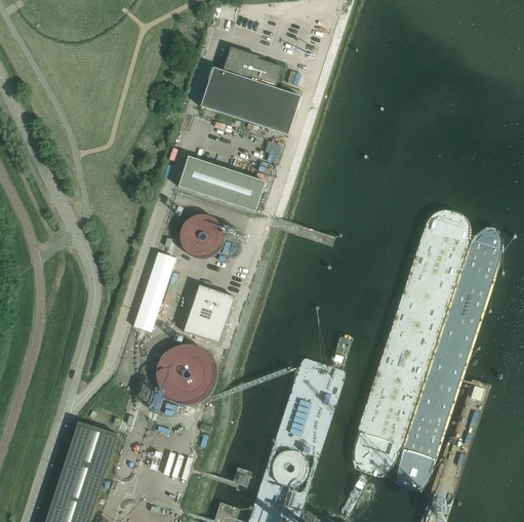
[(275,87),(277,81),(282,66),(263,59),(258,58),(259,55),(230,45),(222,70),(213,67),(200,106),(287,134),(300,95),(275,87)]
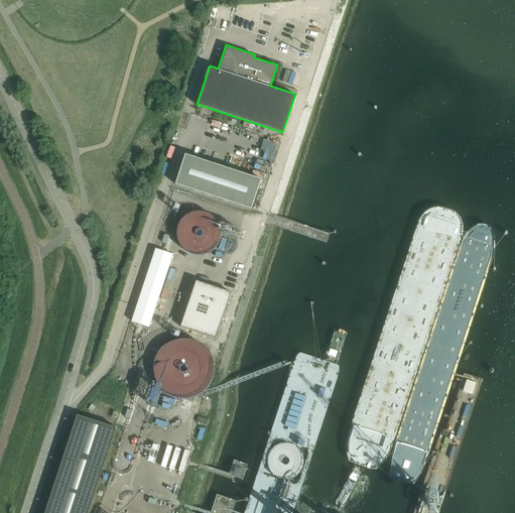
[(276,81),(275,86),(296,93),(297,88),(276,81)]
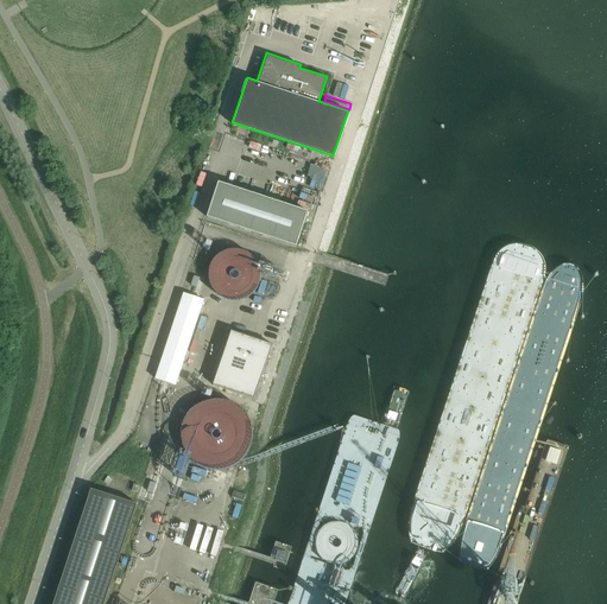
[(295,245),(307,209),(217,179),(206,215),(295,245)]
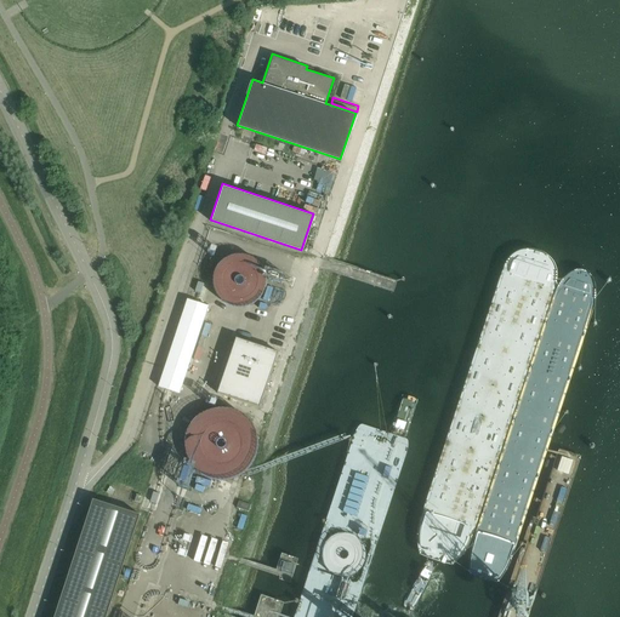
[(187,297),(158,384),(178,390),(208,303),(187,297)]
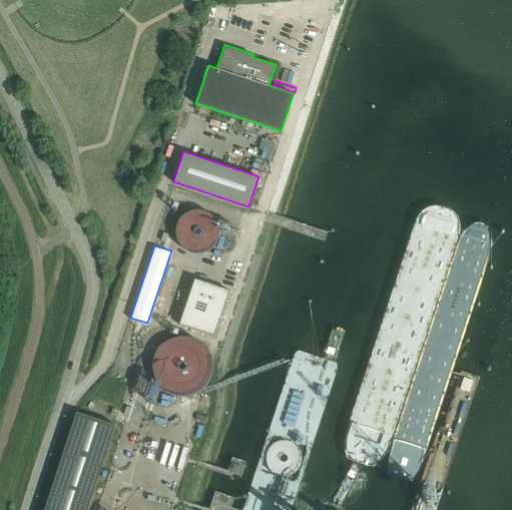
[(210,370),(209,343),(188,335),(162,336),(153,360),(154,379),(149,393),(149,398),(155,398),(159,387),(178,393),(202,392),(210,370)]
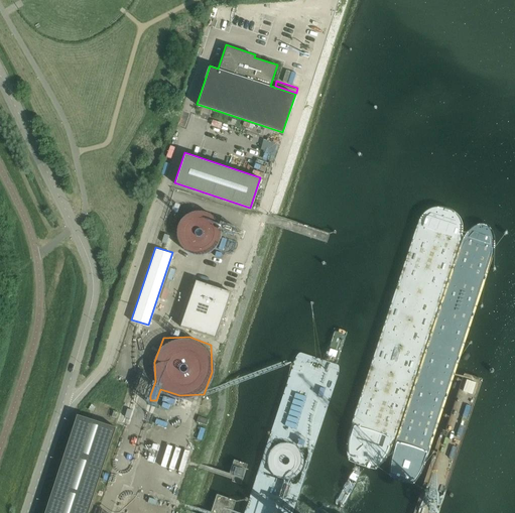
[(86,512),(115,425),(78,413),(77,413),(43,512),(86,512)]
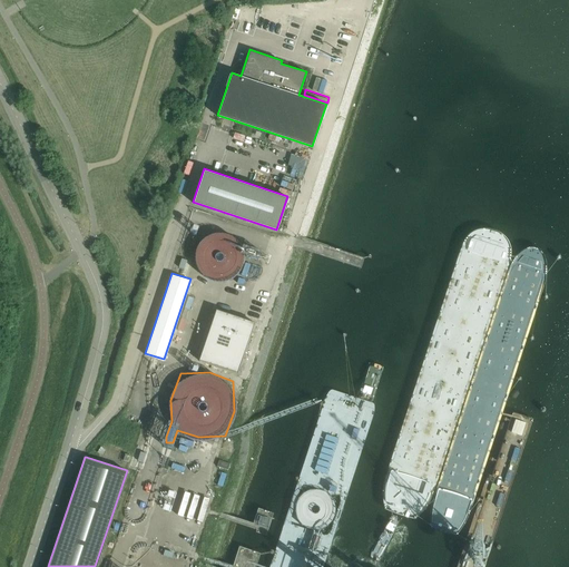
[(263,508),(258,521),(268,525),(273,511),(263,508)]
